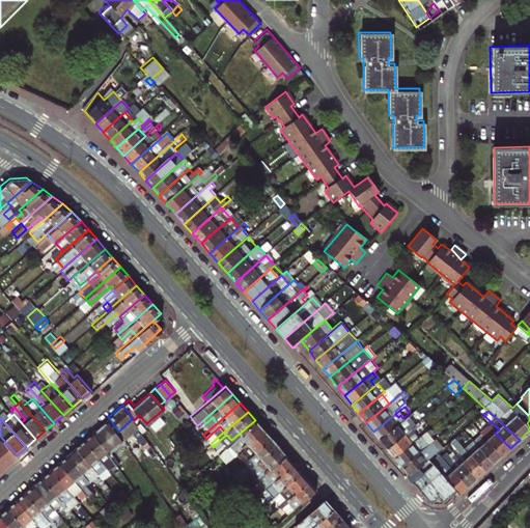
[(123,439),(120,435),(118,432),(108,417),(92,431),(110,455),(110,456),(112,453),(110,450),(123,439)]
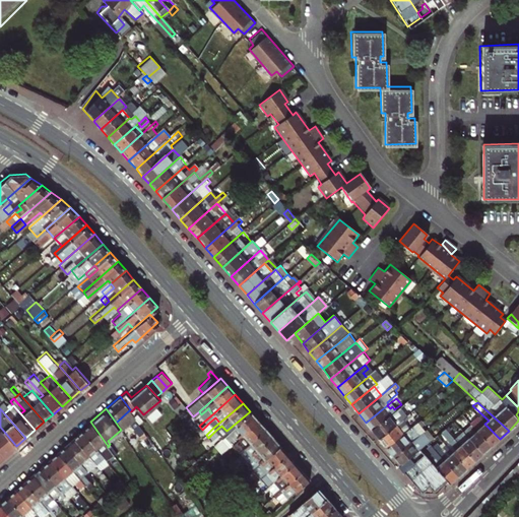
[(208,408),(201,414),(206,419),(212,414),(208,408)]
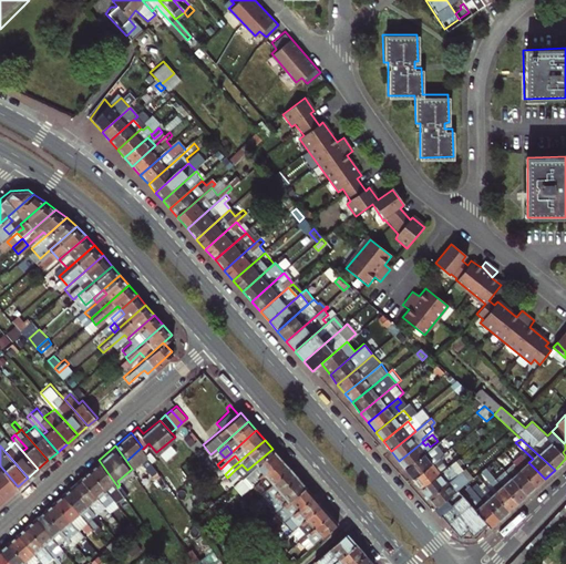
[(399,461),(407,470),(424,455),(417,447),(399,461)]
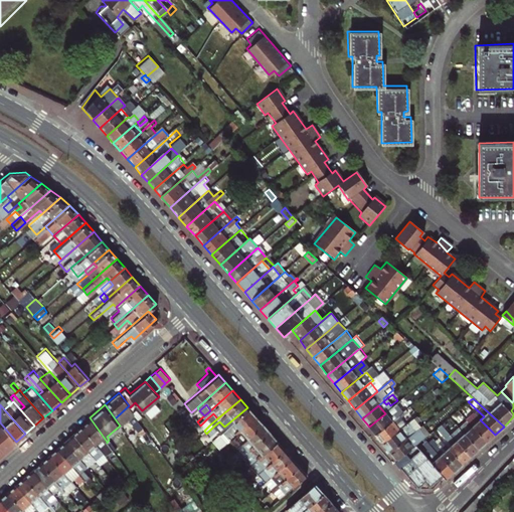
[(376,436),(399,415),(397,412),(389,418),(387,415),(396,408),(394,406),(385,413),(369,427),(376,436)]
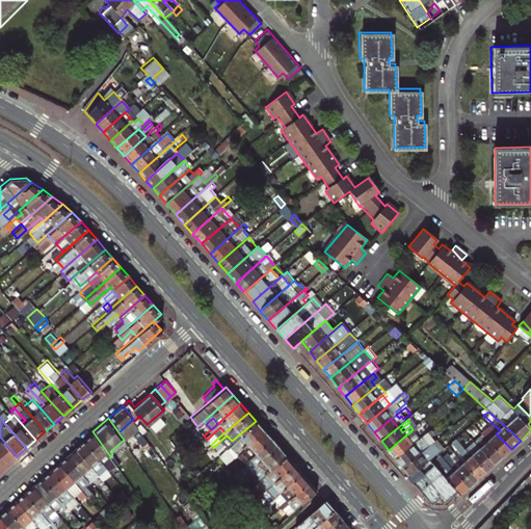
[(226,464),(241,449),(264,429),(256,421),(232,441),(236,446),(221,458),(226,464)]
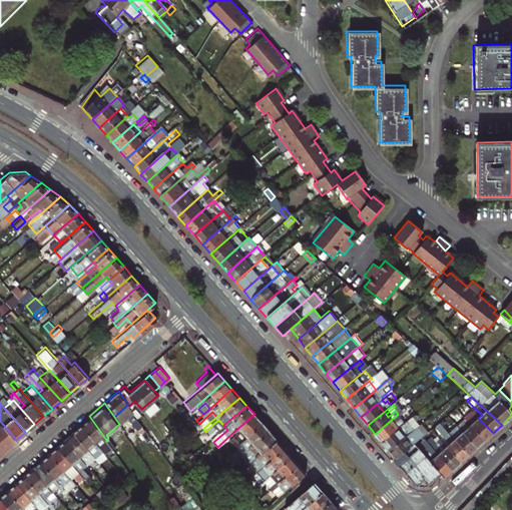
[(375,434),(382,442),(397,429),(403,425),(398,419),(404,415),(403,414),(407,410),(408,412),(412,408),(409,406),(398,414),(375,434)]
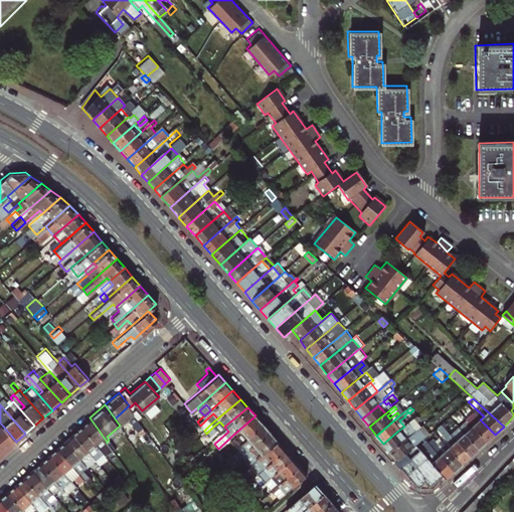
[(487,442),(466,420),(460,414),(457,410),(449,417),(453,421),(458,416),(470,430),(465,434),(479,449),(487,442)]
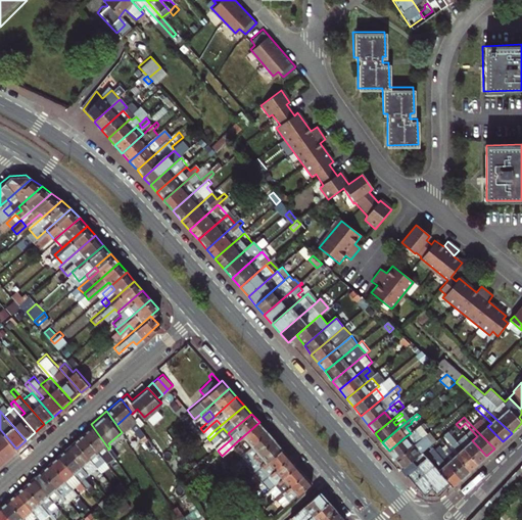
[(217,420),(210,425),(215,430),(221,425),(217,420)]
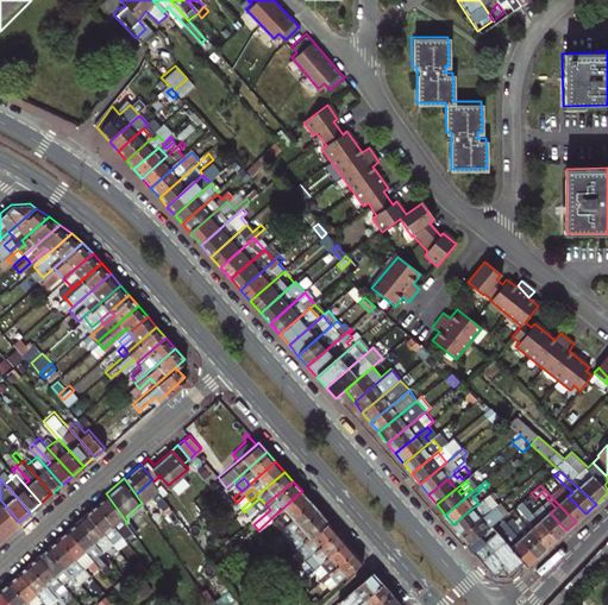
[(576,522),(585,514),(568,496),(561,489),(551,497),(576,522)]
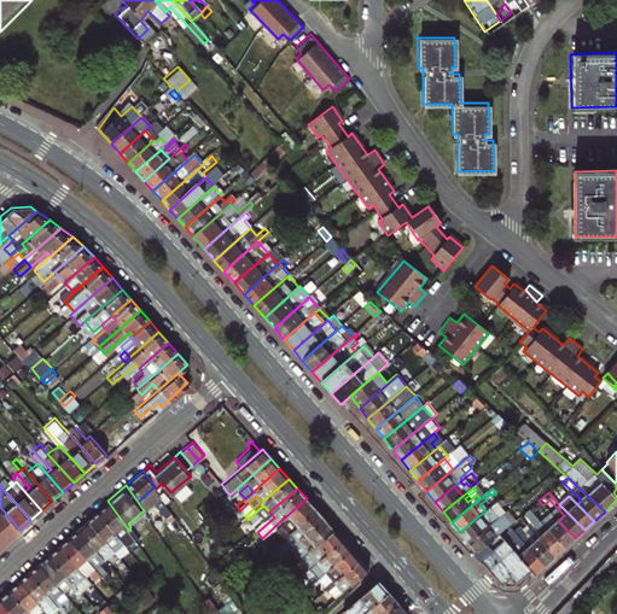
[(307,498),(280,521),(284,526),(279,530),(284,536),(289,531),(314,508),(307,498)]
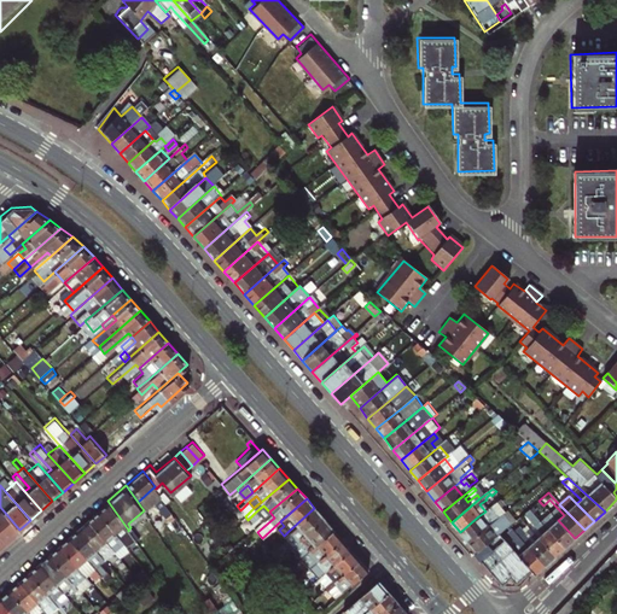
[(128,530),(108,501),(97,510),(115,532),(120,537),(128,530)]
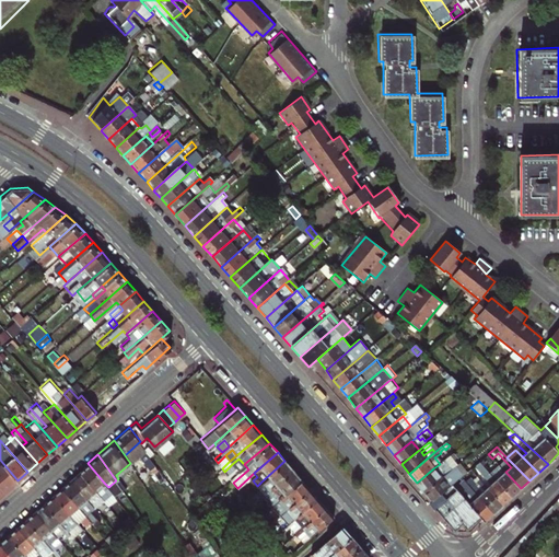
[(239,459),(232,464),(237,471),(244,464),(239,459)]
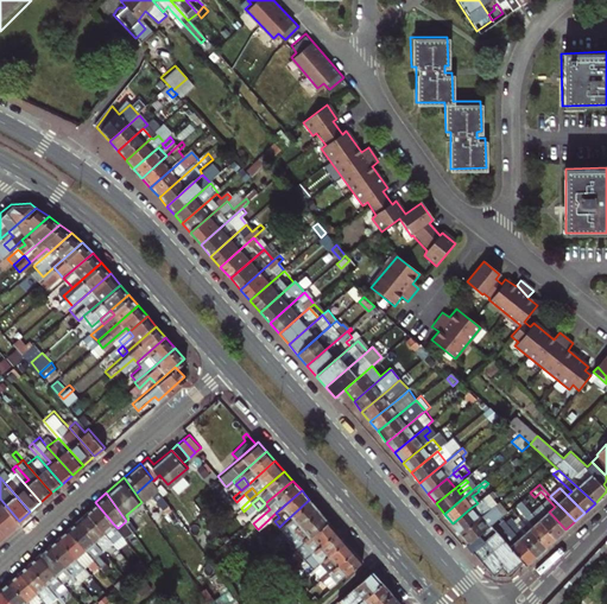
[(536,509),(525,497),(520,501),(533,515),(536,514),(533,512),(536,509)]
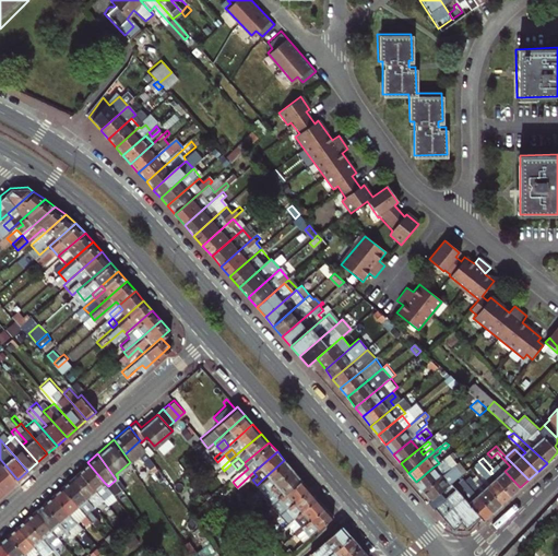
[(18,480),(0,459),(0,480),(8,488),(18,480)]
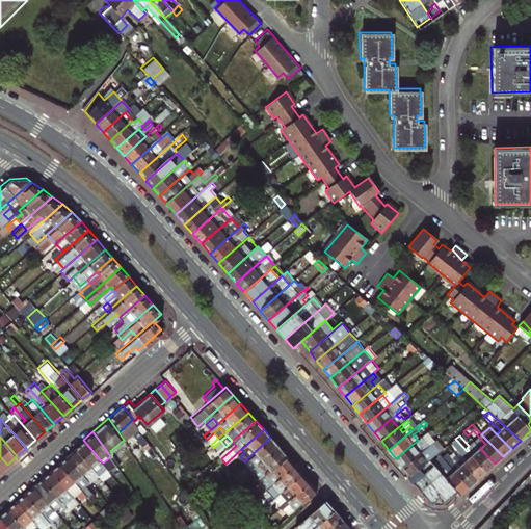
[(423,437),(418,441),(423,447),(427,443),(423,437)]
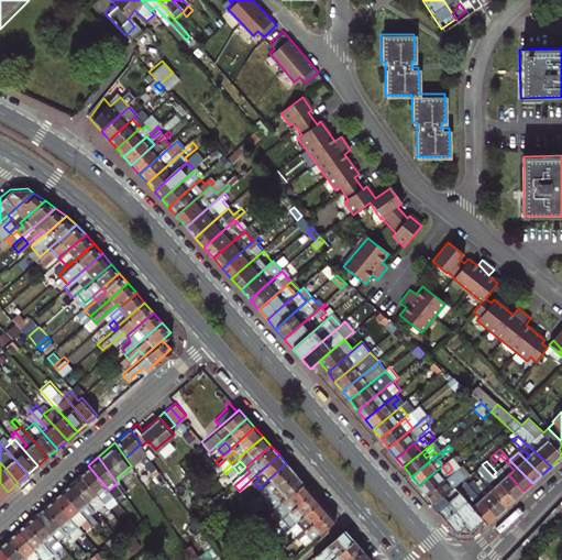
[(263,496),(265,498),(294,472),(286,463),(263,484),(268,491),(263,496)]
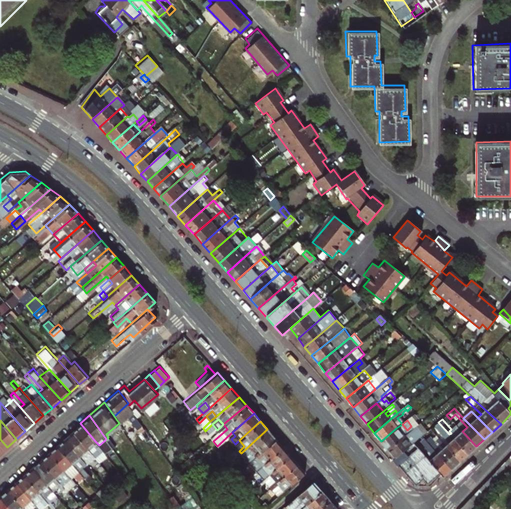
[(425,426),(421,422),(411,430),(415,434),(425,426)]
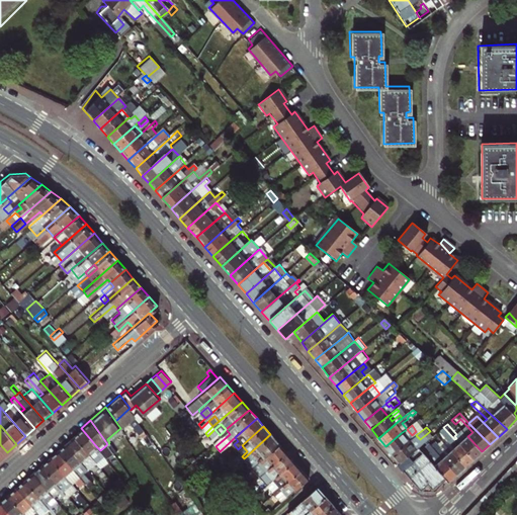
[(474,459),(459,444),(454,439),(443,427),(439,431),(454,448),(451,451),(465,466),(474,459)]
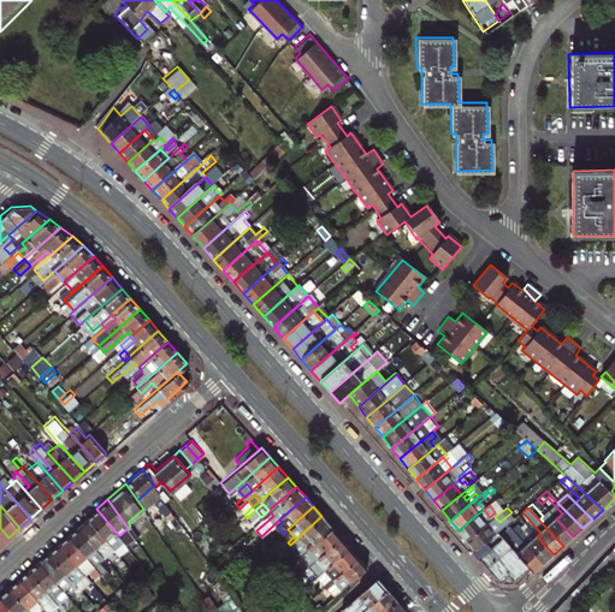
[(114,530),(96,509),(87,517),(106,539),(114,530)]
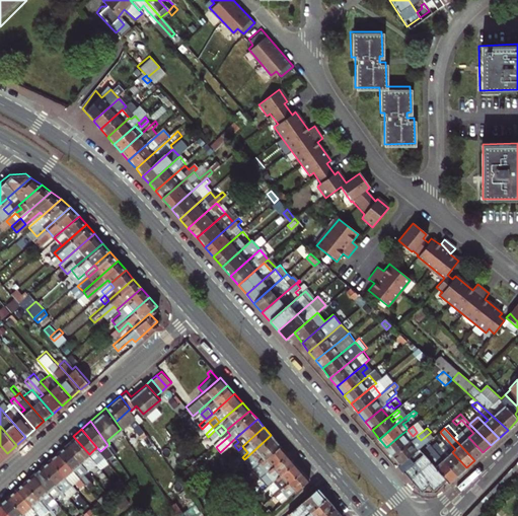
[(464,441),(460,445),(474,460),(483,452),(468,437),(463,433),(459,436),(464,441)]
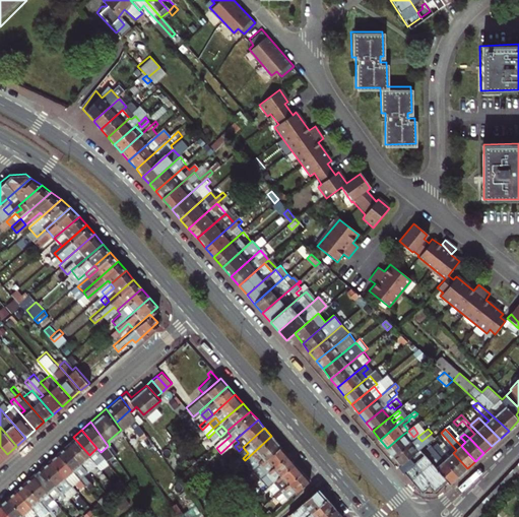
[(402,435),(387,448),(394,457),(409,444),(402,435)]
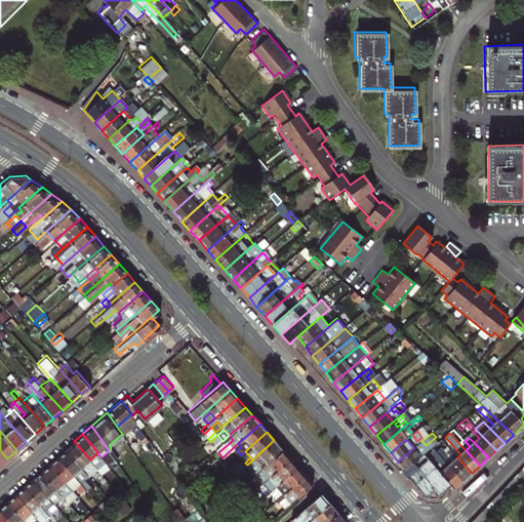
[(254,474),(282,449),(274,440),(247,465),(251,470),(242,478),(245,481),(254,474)]
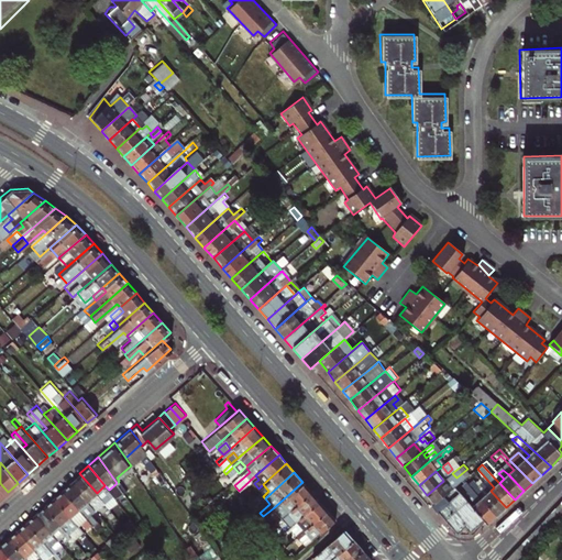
[(99,496),(97,493),(79,473),(70,481),(90,504),(99,496)]
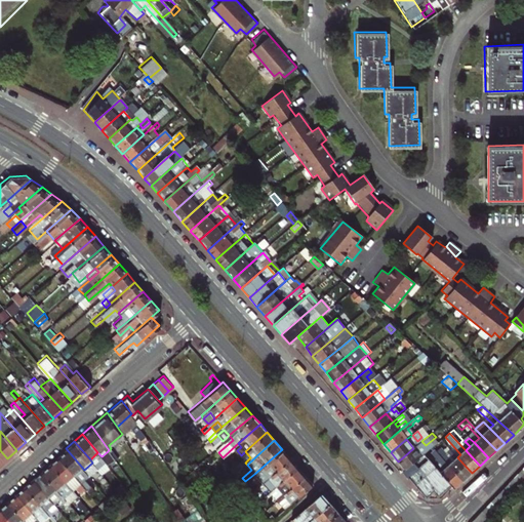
[(437,443),(432,447),(437,452),(443,458),(446,456),(441,449),(442,448),(437,443)]
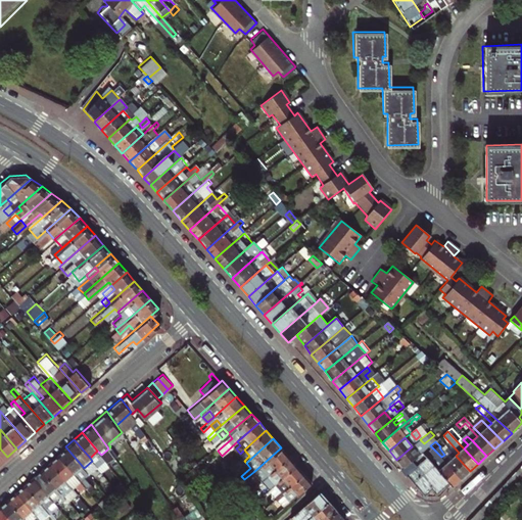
[(416,443),(412,446),(396,460),(402,468),(421,453),(423,452),(416,443)]
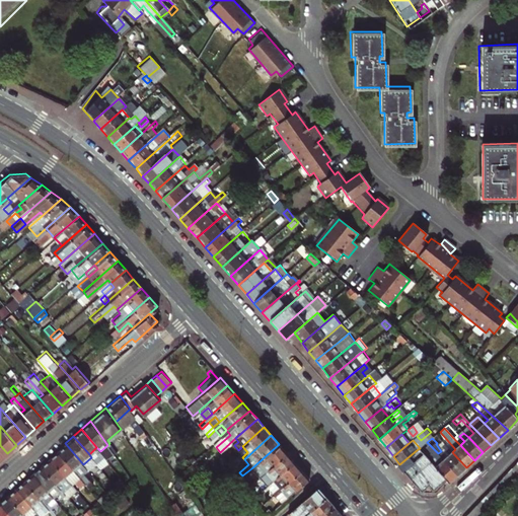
[(87,468),(83,464),(65,443),(56,451),(84,484),(87,487),(91,484),(83,472),(87,468)]
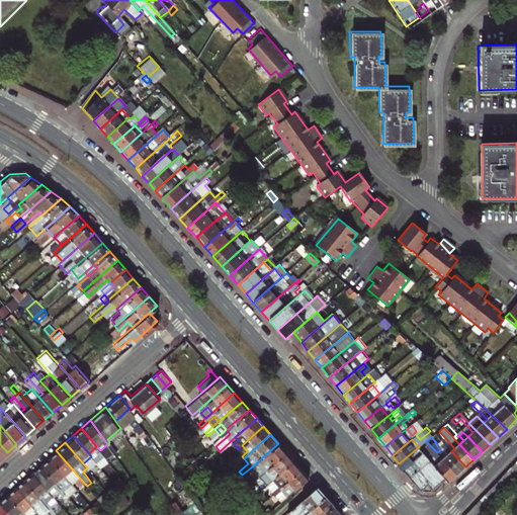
[(259,464),(263,470),(285,451),(278,443),(251,467),(254,469),(259,464)]
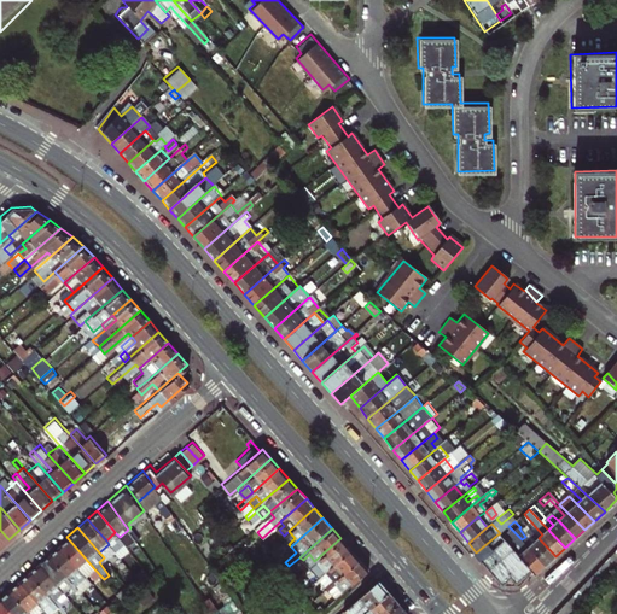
[(546,565),(529,547),(522,539),(514,532),(511,537),(522,549),(521,550),(523,553),(518,557),(531,572),(535,576),(546,565)]
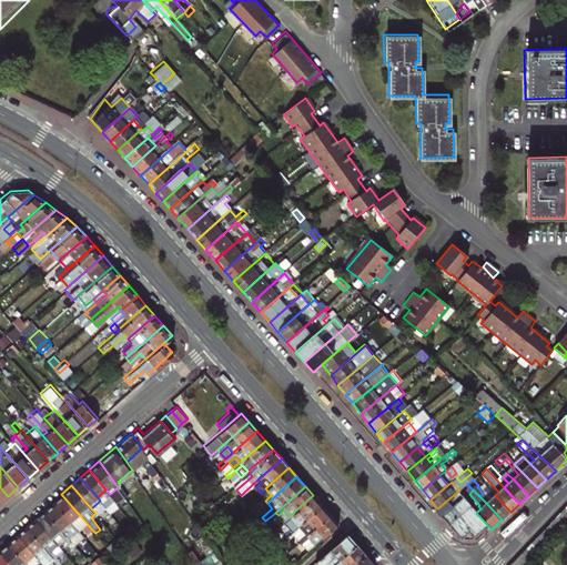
[(488,526),(476,513),(457,492),(437,508),(435,511),(459,538),(477,536),(488,526)]
